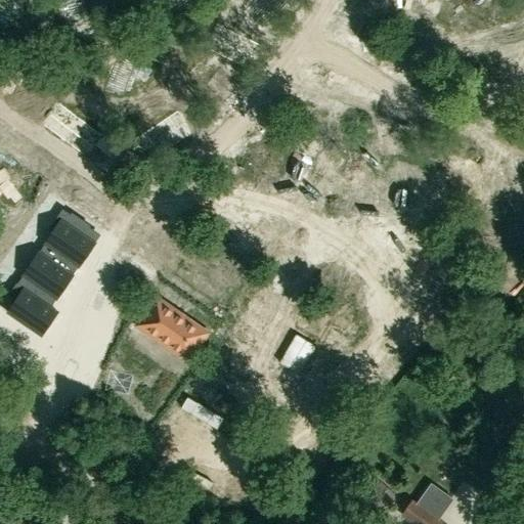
[(74,275),(79,268),(80,266),(83,269),(95,252),(91,250),(96,244),(60,218),(43,244),(44,245),(40,252),(39,251),(22,276),(28,281),(6,312),(41,337),(57,312),(50,307),(55,300),(56,300),(74,275)]
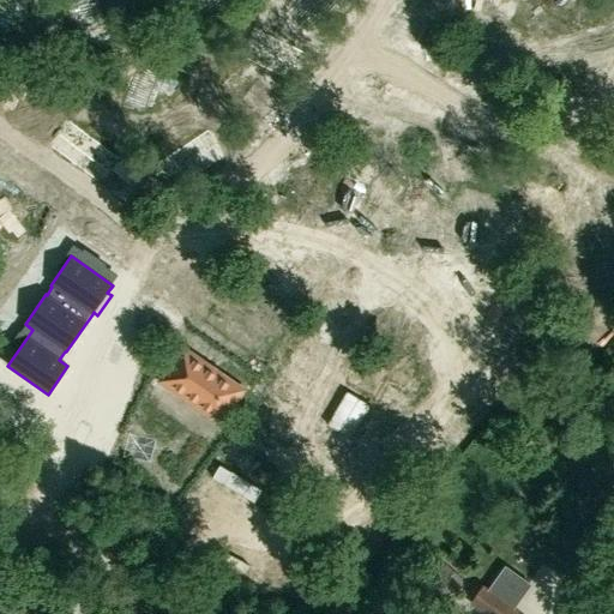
[(161,381),(220,422),(242,391),(182,350),(161,381)]
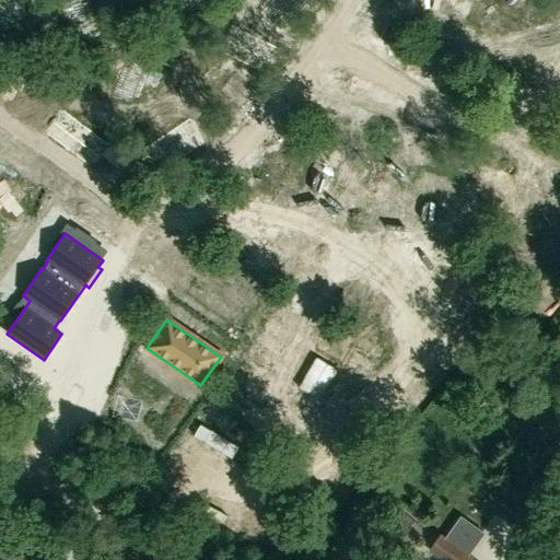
[(471,559),(474,558),(440,534),(427,551),(440,559),(471,559)]
